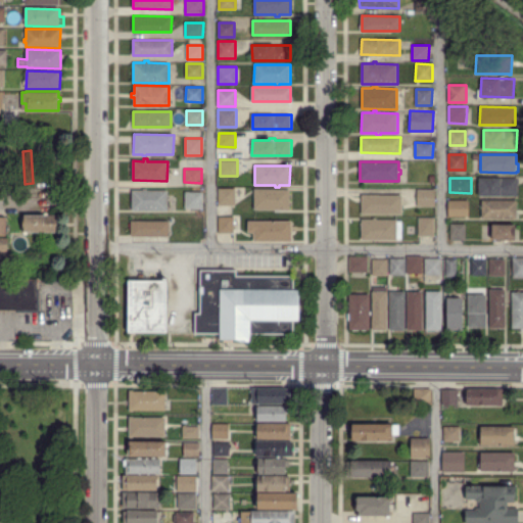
[(518,195),(479,195),(480,178),(518,179),(518,195)]
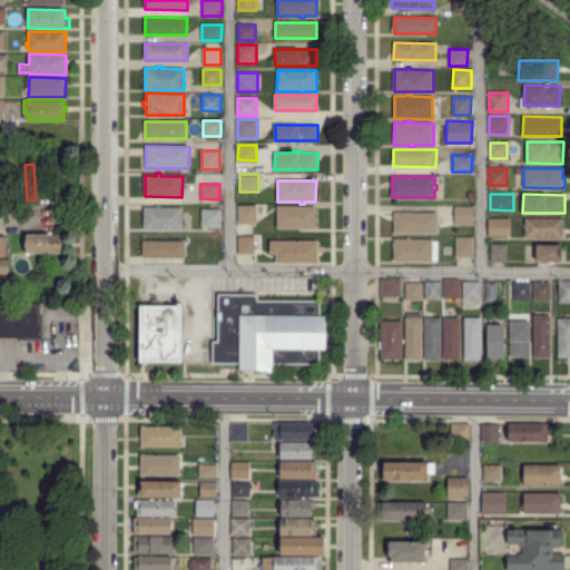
[(182,229),(144,229),(145,207),(155,207),(155,205),(160,205),(159,207),(183,207),(182,229)]
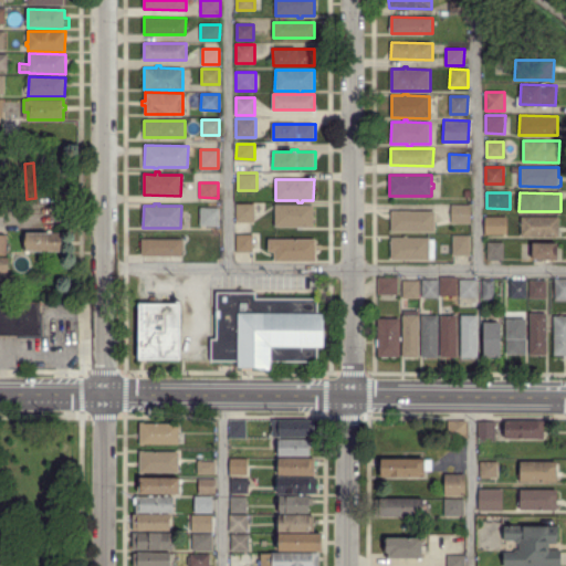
[(237,221),(237,205),(254,205),(254,221),(237,221)]
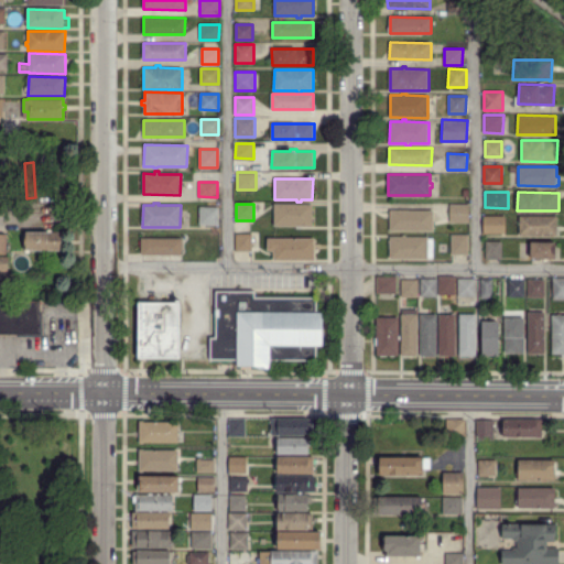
[(300,228),(296,228),(296,226),(273,226),(274,204),(312,204),(313,226),(300,226),(300,228)]
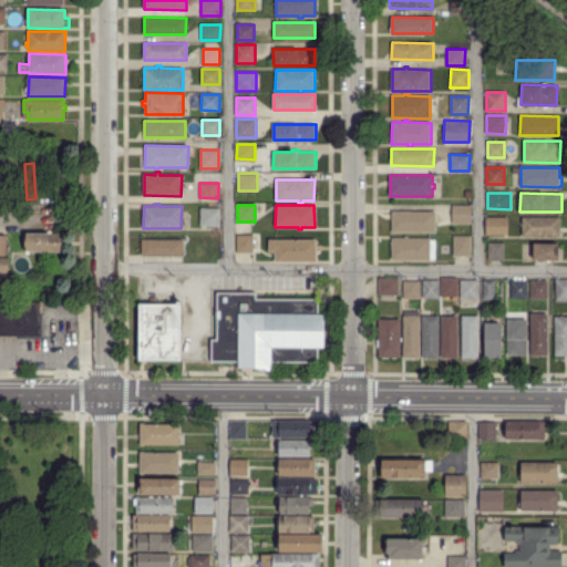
[(471,224),(452,224),(452,205),(471,205),(471,224)]
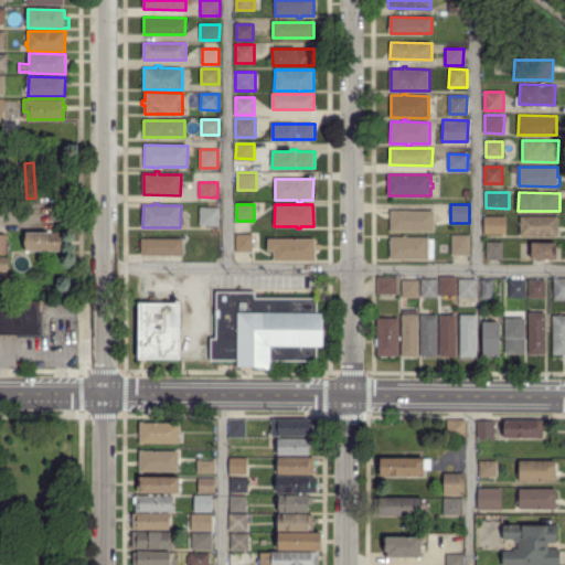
[(219,225),(200,225),(200,206),(219,208),(219,225)]
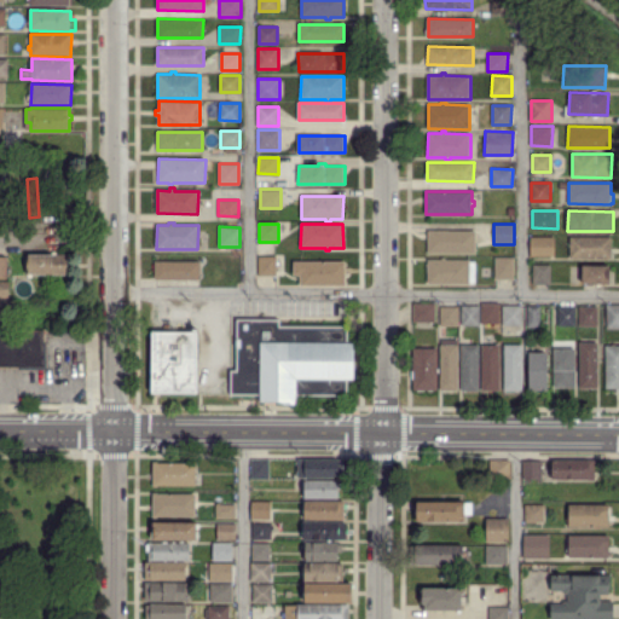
[(475,254),(428,253),(428,239),(426,239),(426,233),(428,233),(428,231),(475,231),(475,254)]
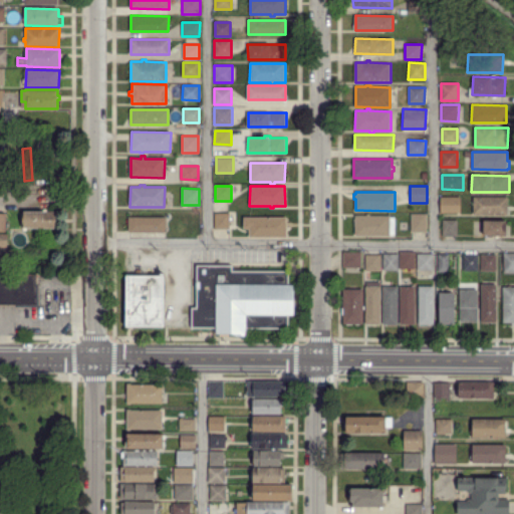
[(458,212),(443,212),(443,207),(443,197),(460,197),(459,207),(458,207),(458,212)]
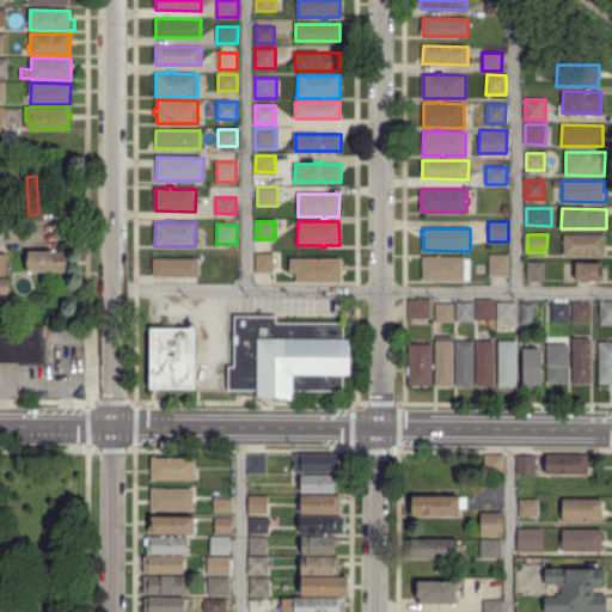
[(604,255),(564,255),(564,244),(562,244),(562,240),(564,240),(564,234),(605,236),(605,245),(607,245),(607,255),(604,255)]
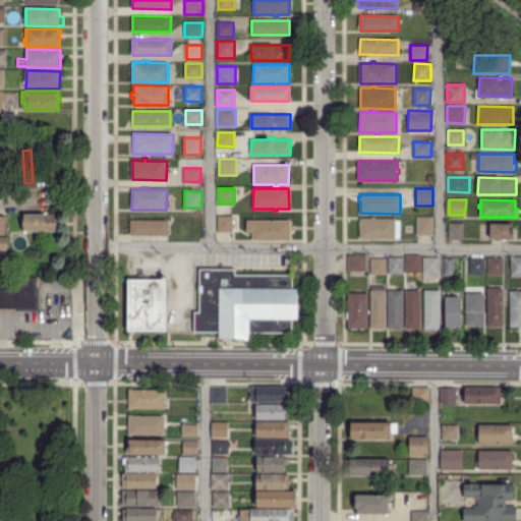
[(56,231),(24,230),(24,214),(57,214),(56,231)]
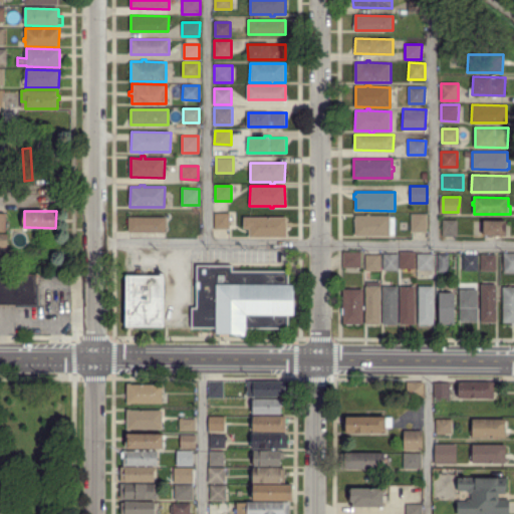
[(229,229),(215,229),(215,213),(229,213),(229,229)]
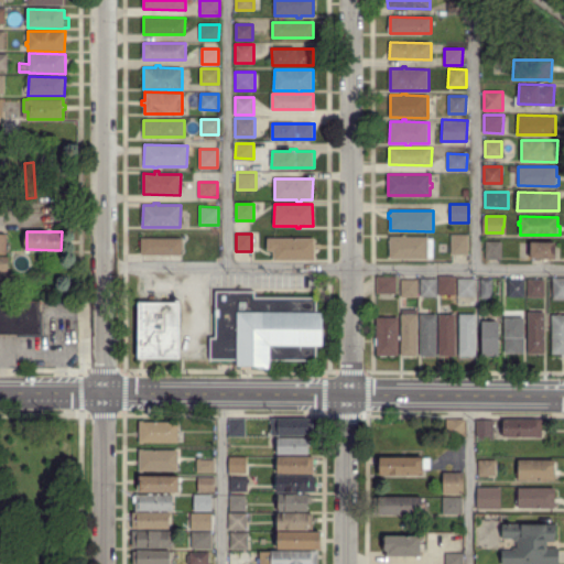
[(467,255),(452,255),(452,234),(468,235),(467,255)]
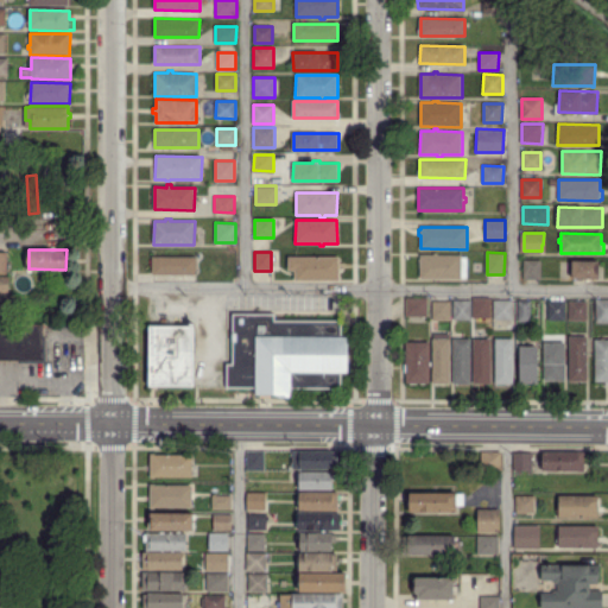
[(442,280),(437,280),(438,279),(420,279),(420,255),(434,255),(434,253),(438,253),(438,255),(462,255),(462,257),(468,257),(467,278),(462,278),(462,279),(442,279),(442,280)]
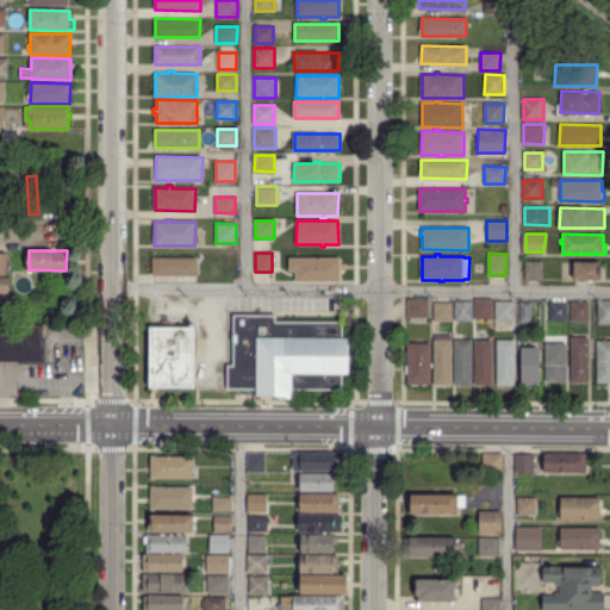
[(198,275),(153,275),(153,257),(198,257),(198,275)]
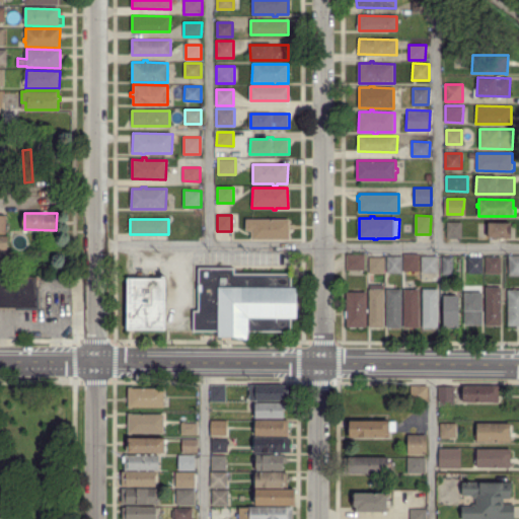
[(251,239),(250,231),(246,231),(246,219),(290,219),(290,239),(251,239)]
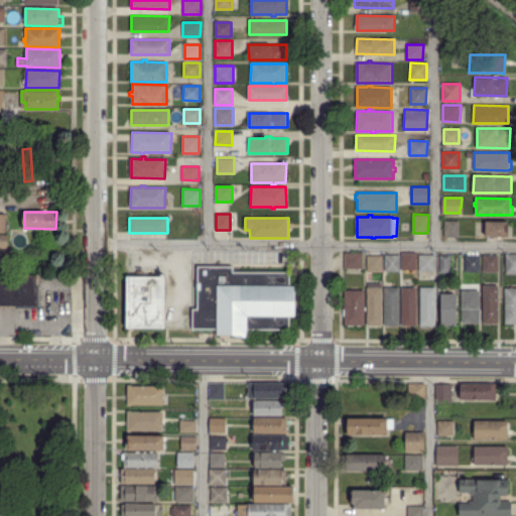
[(459,237),(444,237),(445,221),(460,221),(459,237)]
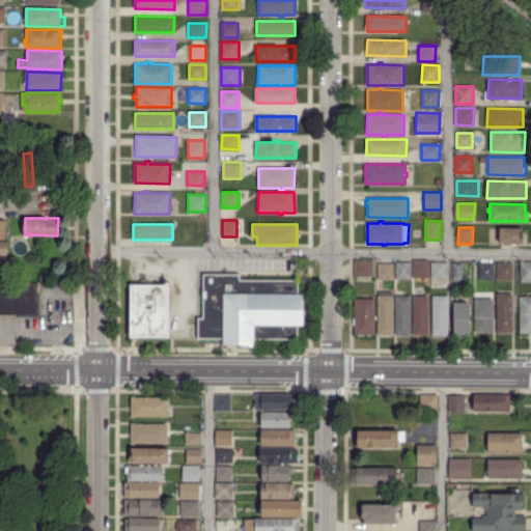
[(523,245),(500,244),(500,227),(523,227),(523,245)]
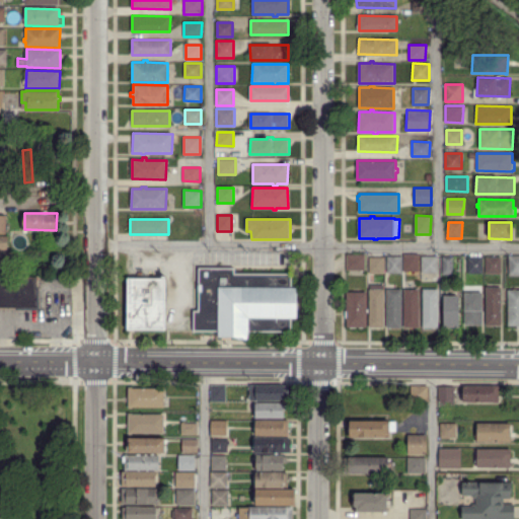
[(404,271),(404,253),(419,253),(419,271),(404,271)]
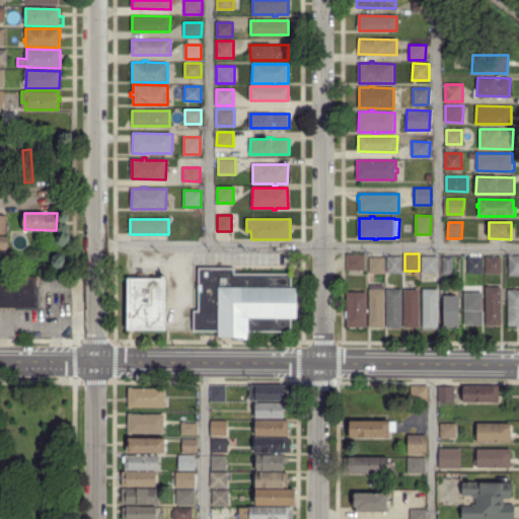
[(347,269),(347,254),(365,254),(365,269),(347,269)]
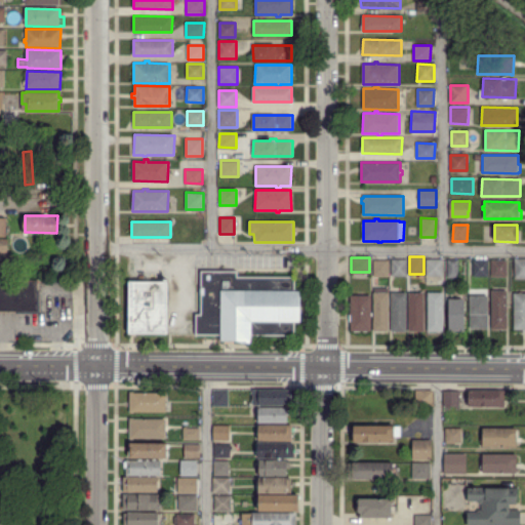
[(524,278),(515,278),(515,258),(524,258),(524,278)]
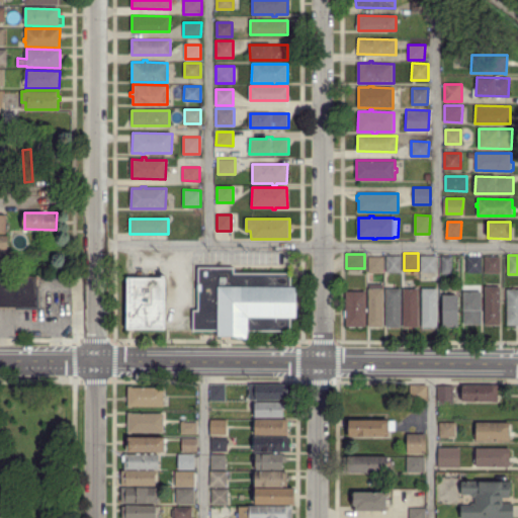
[(383,272),(368,272),(368,256),(383,257),(383,272)]
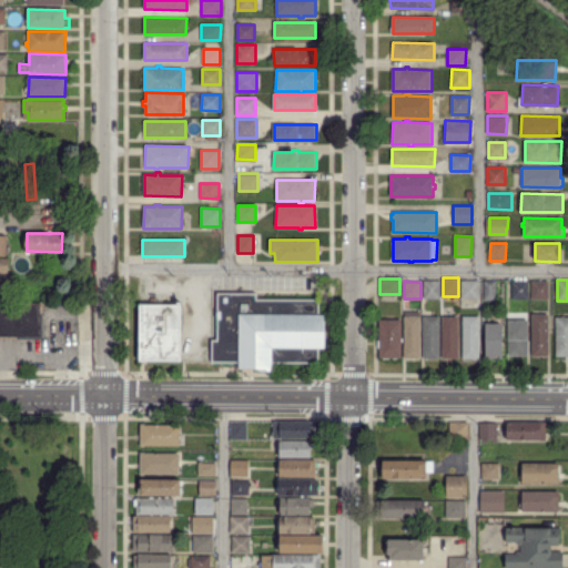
[(424,298),(424,281),(440,281),(440,298),(424,298)]
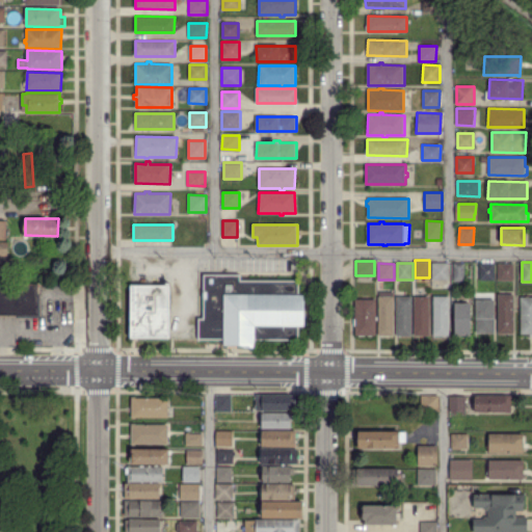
[(448,280),(432,280),(432,263),(448,263),(448,280)]
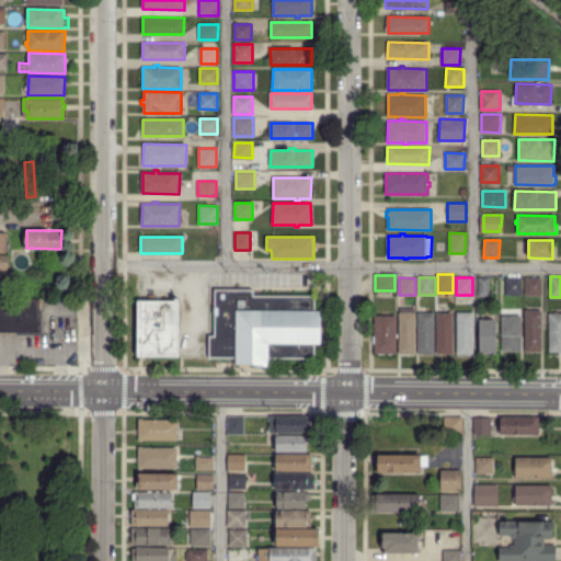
[(490,296),(478,296),(478,277),(490,277),(490,296)]
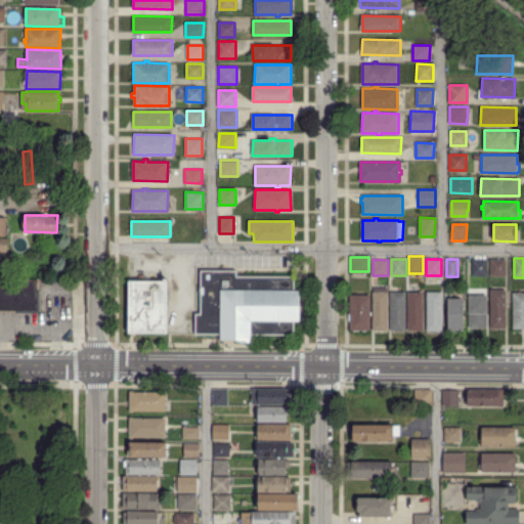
[(473,276),(473,260),(488,259),(488,276),(473,276)]
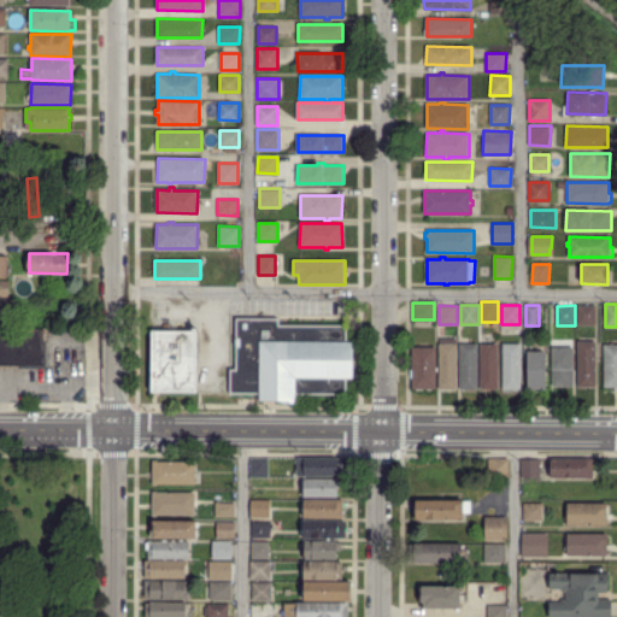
[(577,324),(579,305),(597,306),(597,324),(577,324)]
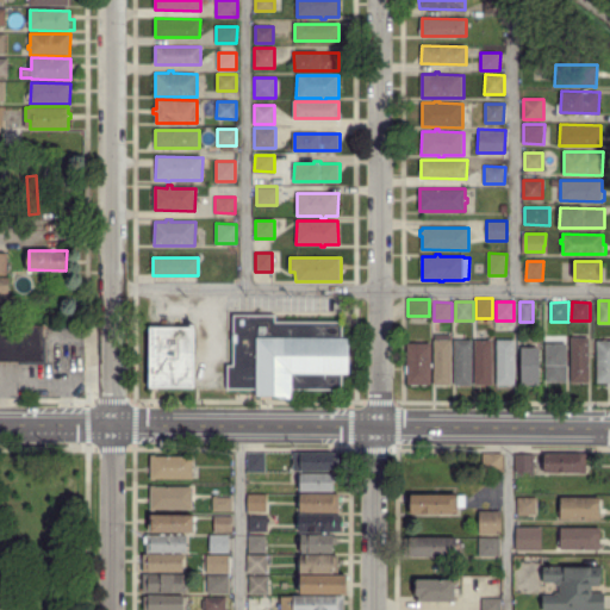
[(293,396),(257,394),(257,388),(226,388),(228,365),(232,365),(232,313),(275,313),(275,321),(342,321),(342,338),(349,338),(349,374),(343,374),(343,390),(293,388),(293,396)]
